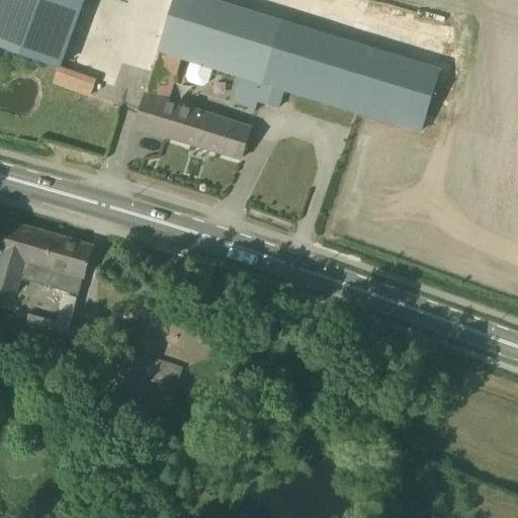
[(0,0),(0,45),(60,67),(84,0),(0,0)]
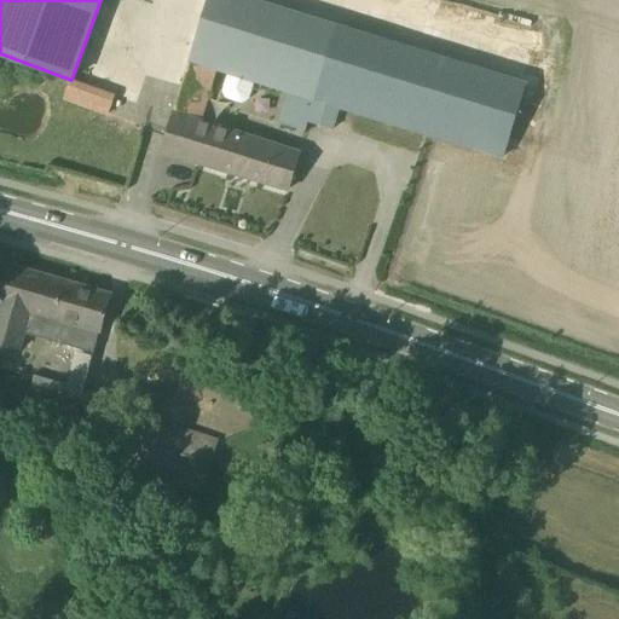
[(217,70),(229,74),(288,91),(278,123),(306,132),(310,122),(334,131),(340,108),(505,158),(525,93),(335,35),(337,29),(241,0),(208,0),(201,24),(200,24),(181,85),(210,94),(217,70)]
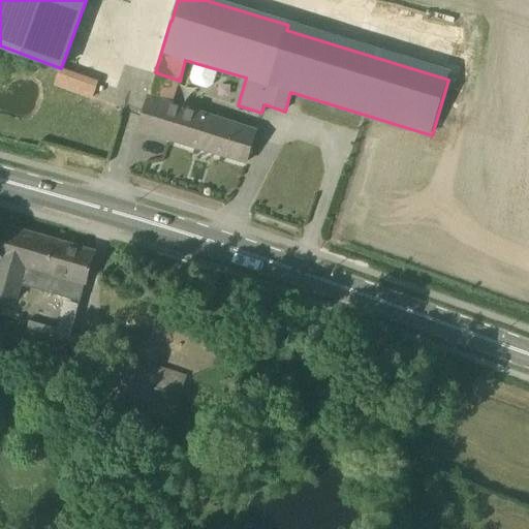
[(65,69),(61,68),(56,85),(93,98),(98,82),(65,69)]
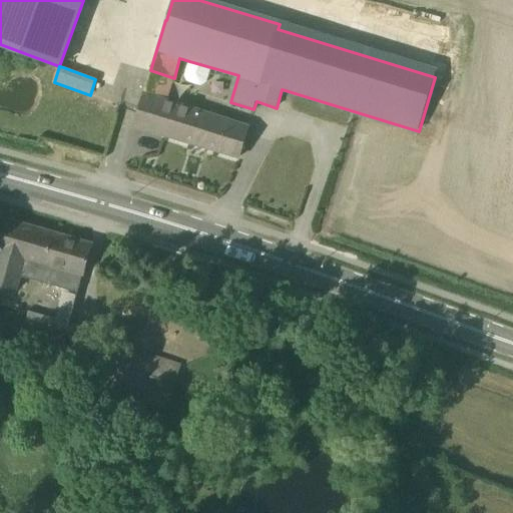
[(238,157),(248,125),(143,94),(134,126),(238,157)]
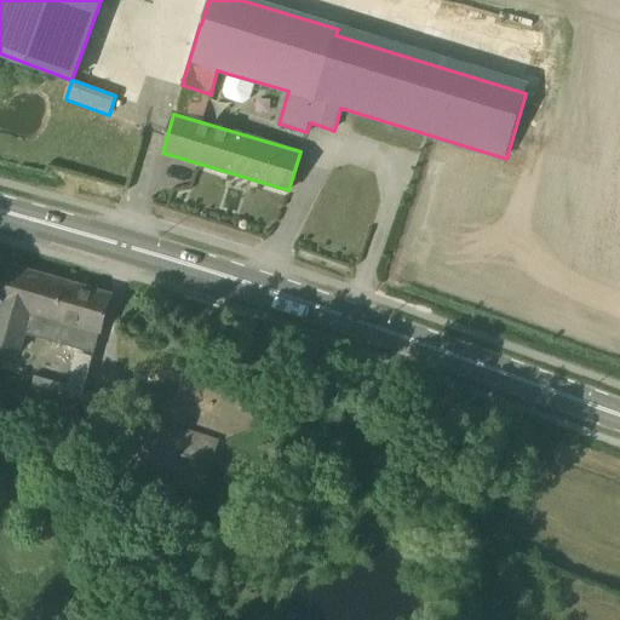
[(0,345),(21,351),(26,333),(95,352),(110,296),(9,265),(0,300),(0,345)]
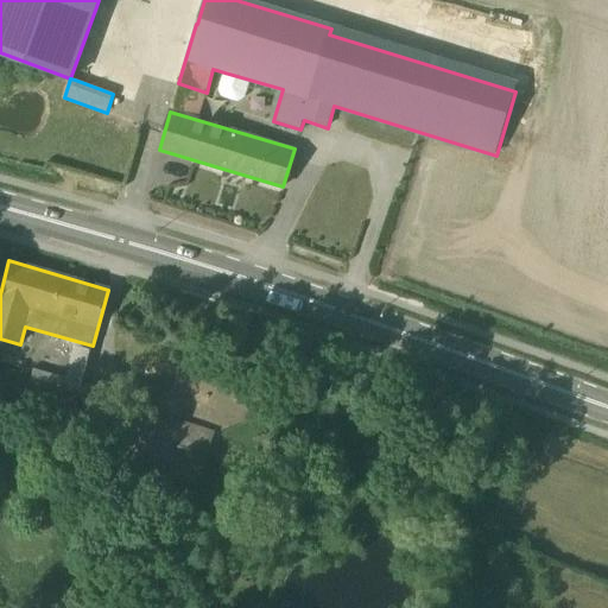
[(99,426),(109,388),(82,381),(92,350),(74,346),(65,378),(33,368),(23,406),(99,426)]
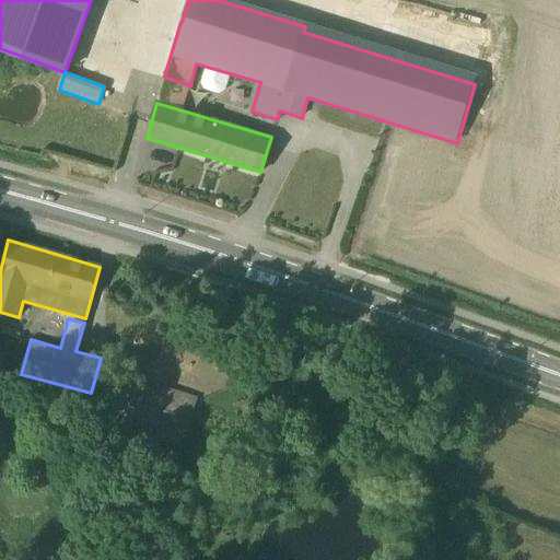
[(182,448),(198,399),(132,377),(115,426),(182,448)]
